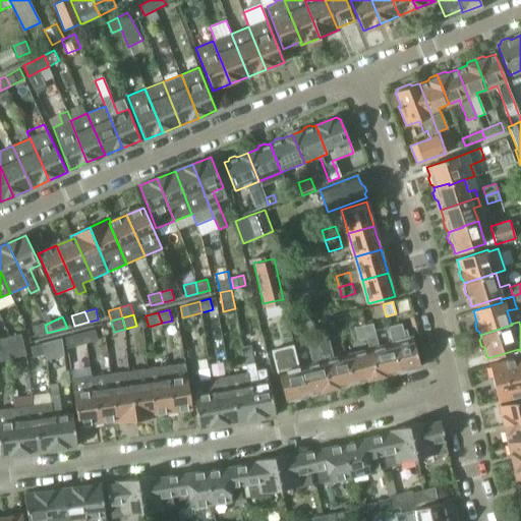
[(36,336),(47,333),(45,325),(45,323),(33,326),(36,336)]
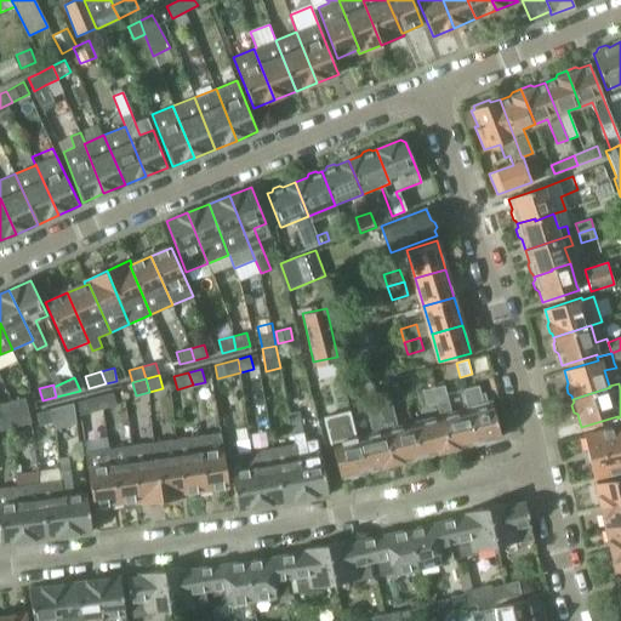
[(444,385),(433,388),(437,403),(439,414),(439,415),(449,450),(462,446),(465,449),(471,446),(473,444),(476,443),(467,408),(451,411),(444,385)]
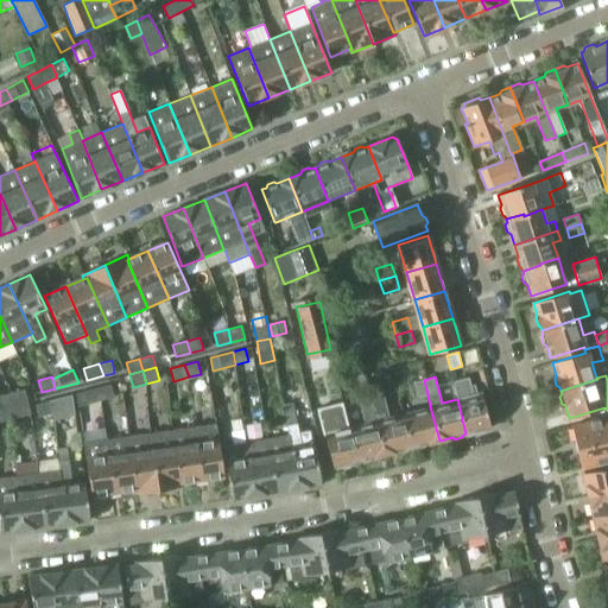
[(457,399),(466,434),(467,436),(486,431),(486,430),(489,424),(481,393),(473,394),(469,378),(454,382),(457,399)]
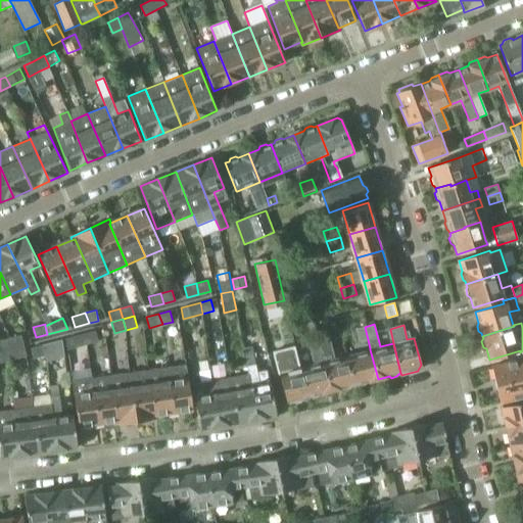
[(359,342),(368,339),(365,327),(355,329),(359,342)]
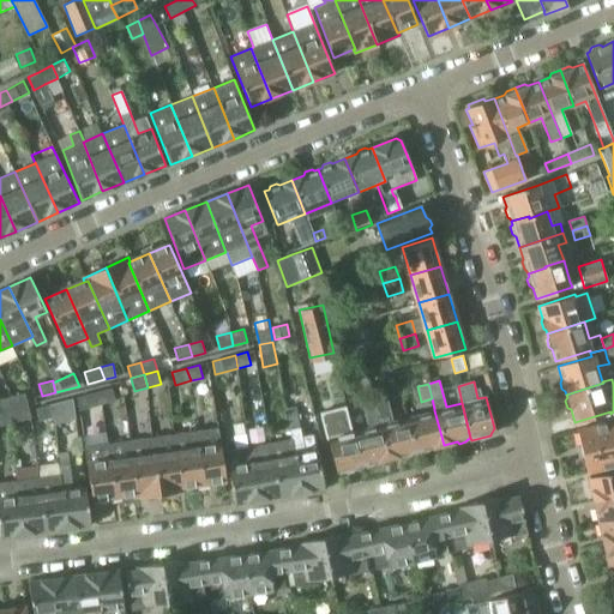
[(101,391),(102,404),(115,401),(112,387),(101,391)]
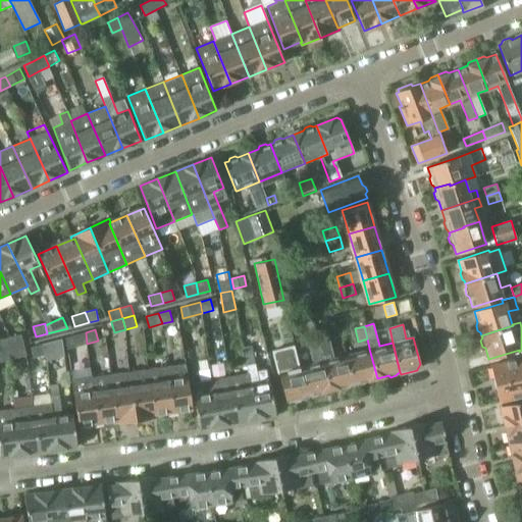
[(326,329),(316,332),(317,337),(330,390),(342,387),(344,388),(349,387),(351,385),(354,384),(346,354),(333,357),(326,329)]
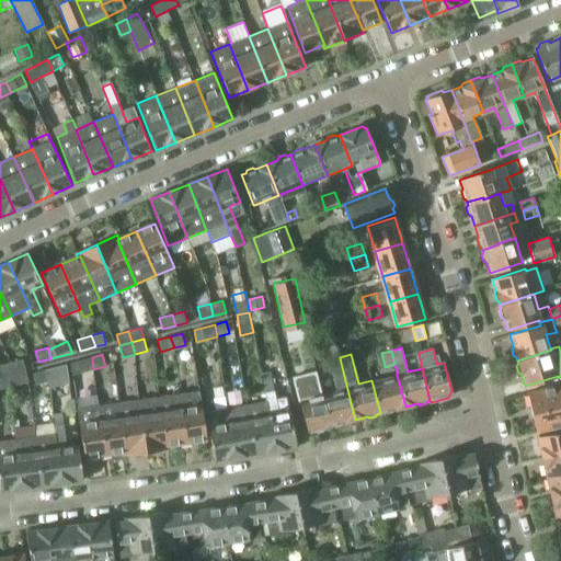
[(72,375),(93,369),(92,357),(71,363),(72,375)]
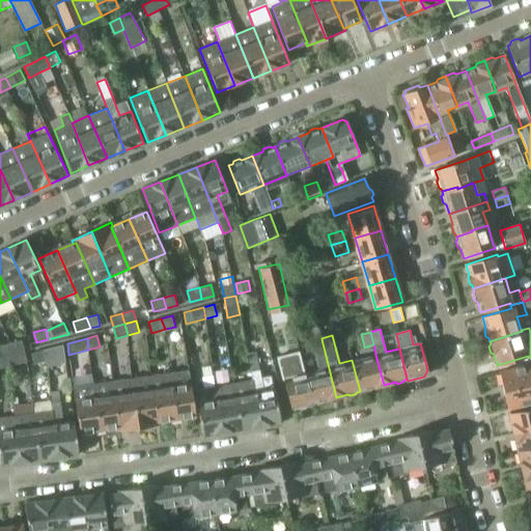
[(22,340),(10,342),(12,354),(24,351),(22,340)]
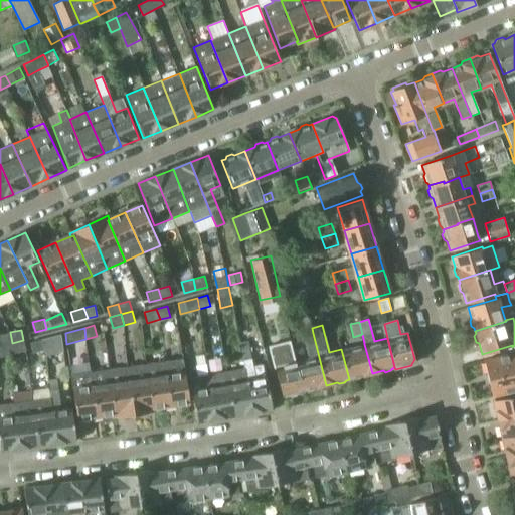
[(0,345),(8,344),(12,343),(10,332),(0,334),(0,345)]
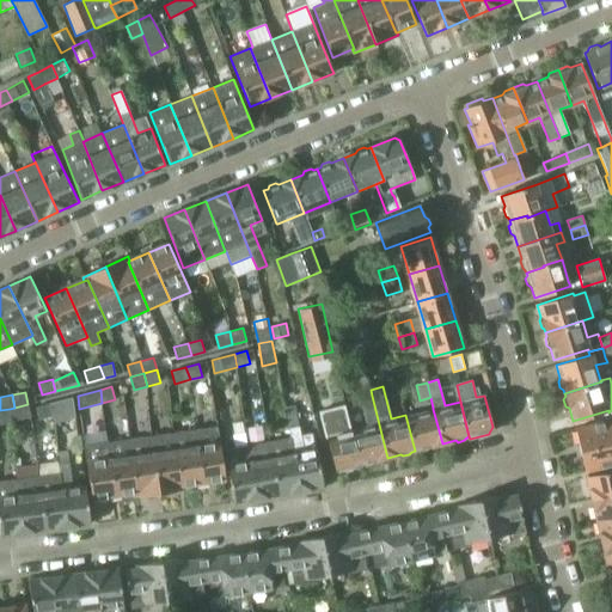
[(367,426),(352,429),(361,464),(363,464),(367,465),(373,464),(374,460),(387,458),(372,396),(360,399),(367,426)]
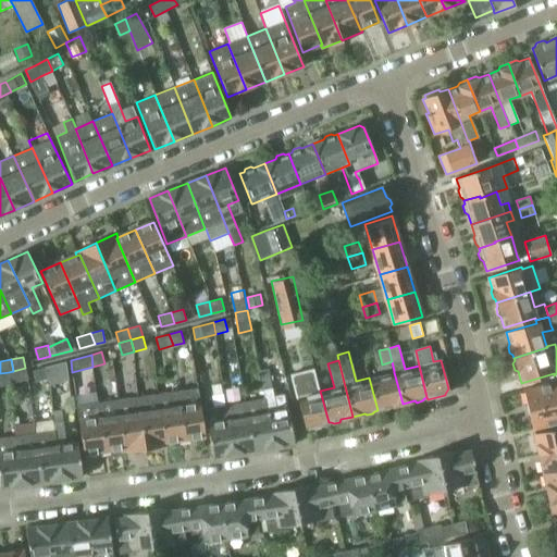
[(66,361),(47,367),(48,379),(49,385),(69,380),(66,361)]
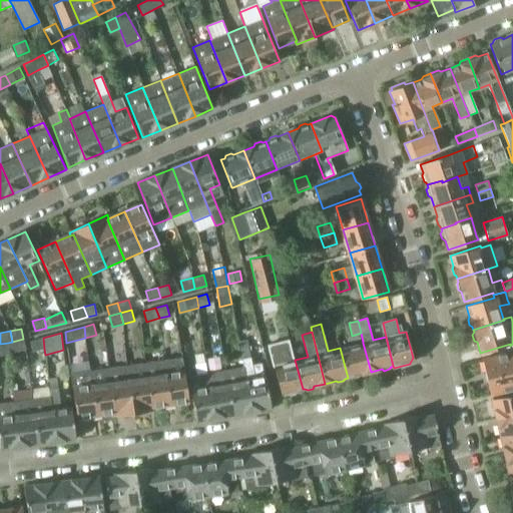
[(44,349),(43,338),(30,341),(33,352),(44,349)]
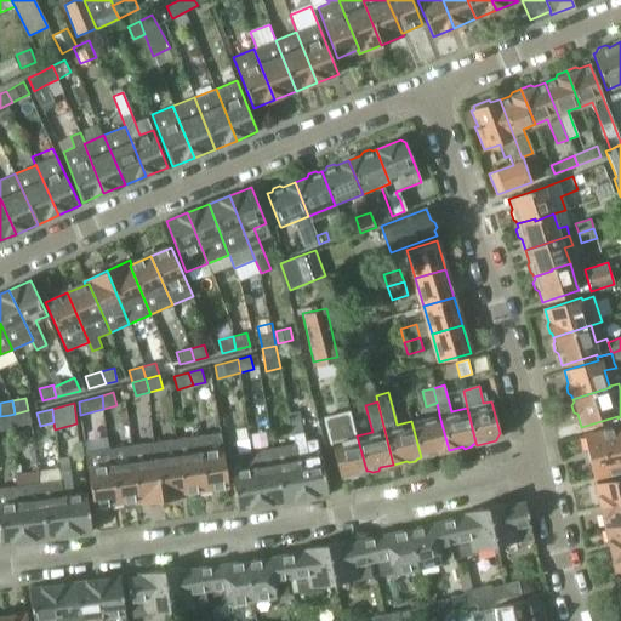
[(28,410),(15,414),(10,415),(13,427),(32,422),(28,410)]
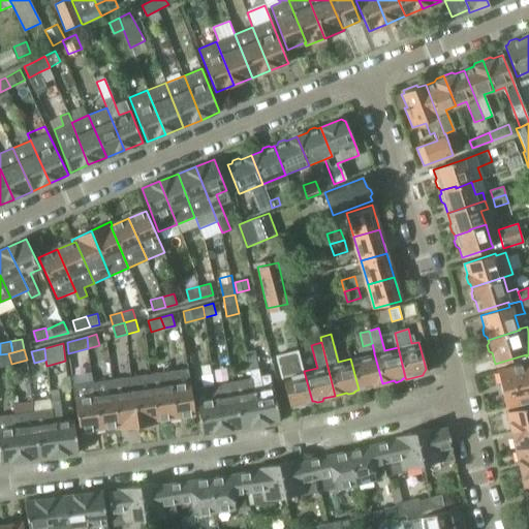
[(255,350),(247,351),(251,377),(252,377),(260,424),(279,421),(274,389),(272,389),(269,374),(259,376),(255,350)]
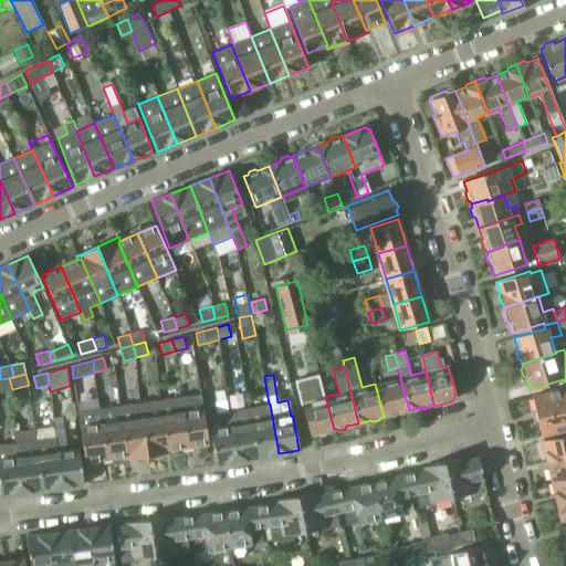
[(321,376),(296,383),(311,437),(317,435),(320,437),(325,436),(327,432),(334,431),(334,429),(325,397),(321,376)]
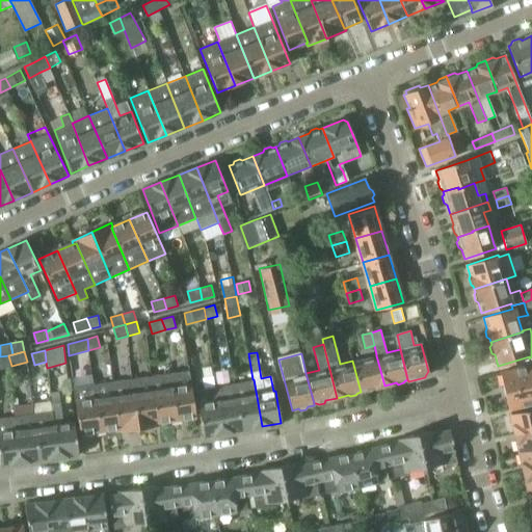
[(8,355),(0,356),(0,368),(11,366),(8,355)]
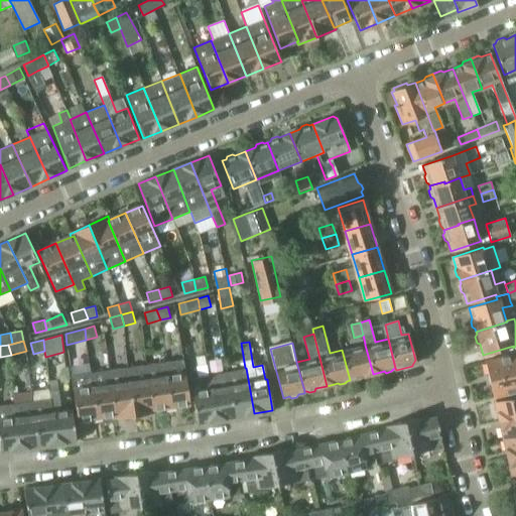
[(365,345),(342,350),(350,380),(353,379),(356,380),(360,379),(362,377),(373,374),(365,345)]
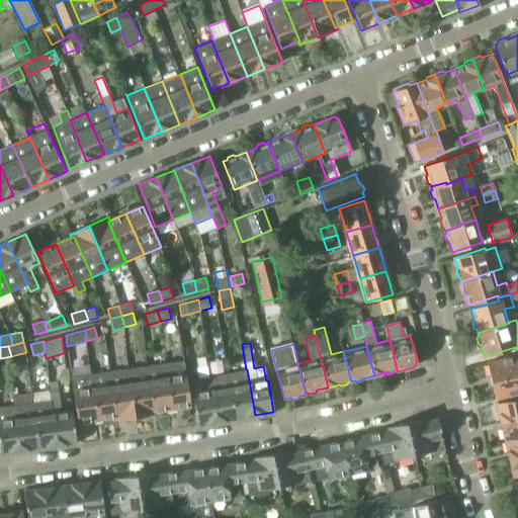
[(517,355),(487,362),(491,380),(517,374),(517,355)]
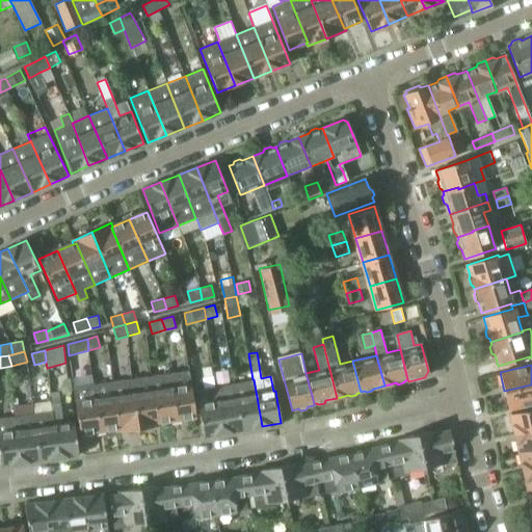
[(189,370),(170,373),(178,420),(196,417),(189,370)]
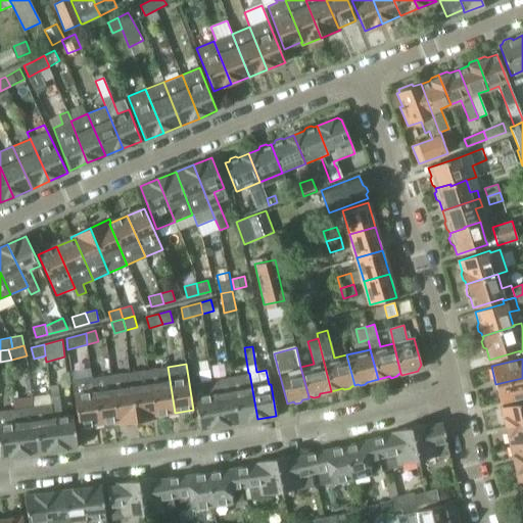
[(149,370),(156,415),(175,413),(168,367),(149,370)]
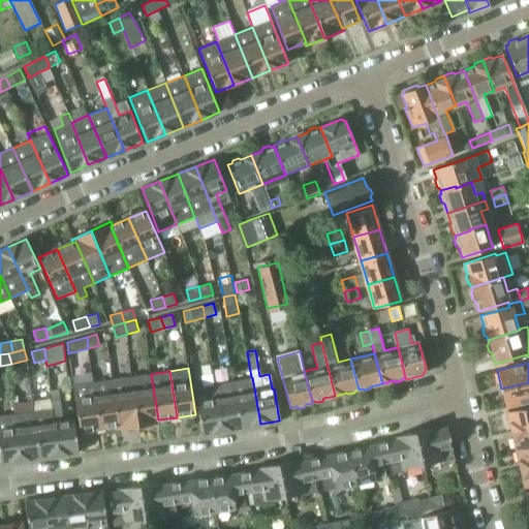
[(151,374),(130,376),(137,427),(158,424),(158,419),(151,374)]
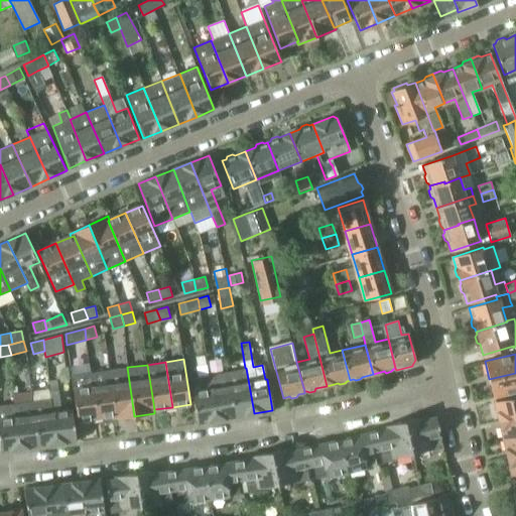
[(199,368),(200,377),(189,378),(198,423),(217,420),(209,375),(207,366),(199,368)]
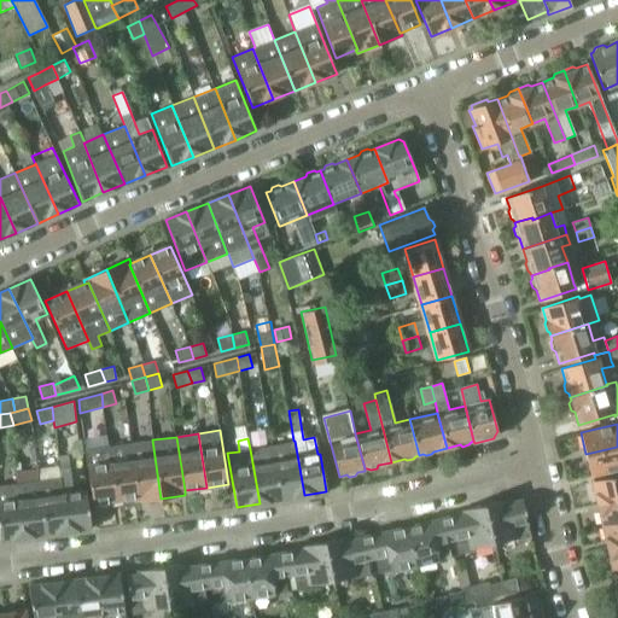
[(128,443),(136,497),(136,501),(161,499),(152,439),(128,443)]
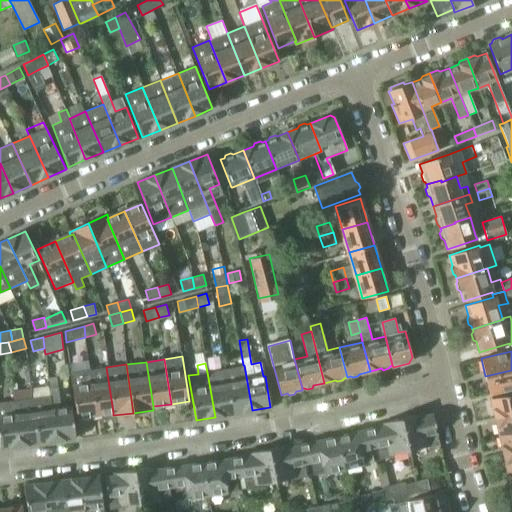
[(243,365),(225,369),(233,414),(252,410),(244,365),(243,365)]
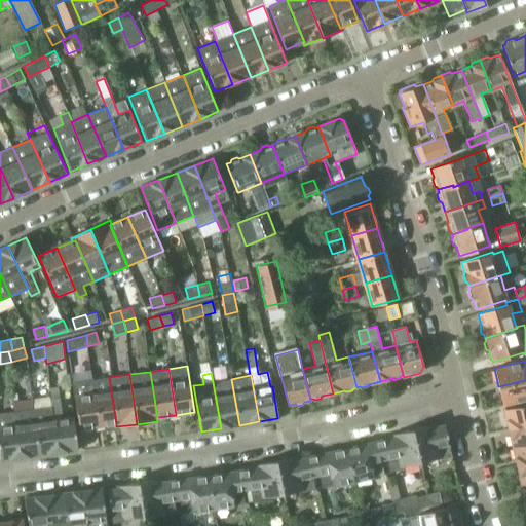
[(98,426),(116,423),(109,377),(91,380),(98,426)]
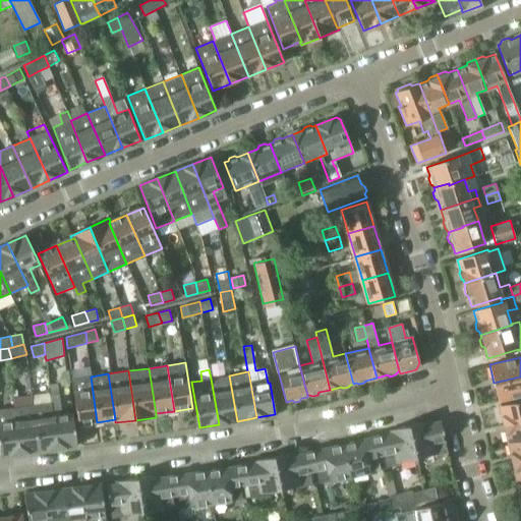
[(211,379),(219,424),(237,421),(229,375),(211,379)]
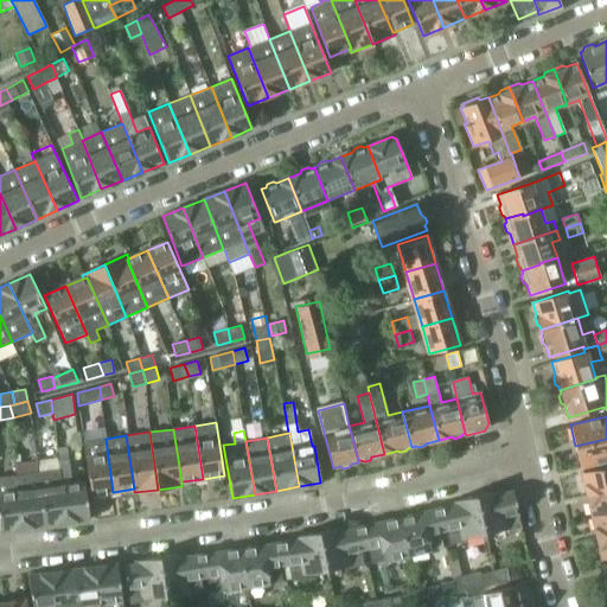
[(113,492),(106,439),(84,441),(91,494),(113,492)]
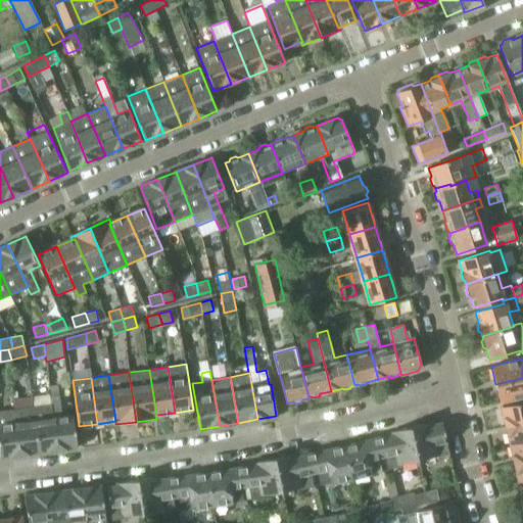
[(522,378),(495,384),(501,402),(522,396),(522,378)]
